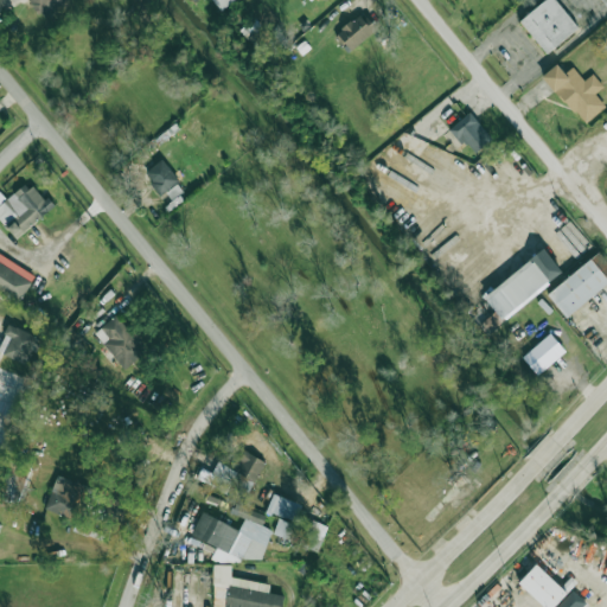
[(30,0),(40,18),(69,1),(68,0),(30,0)]
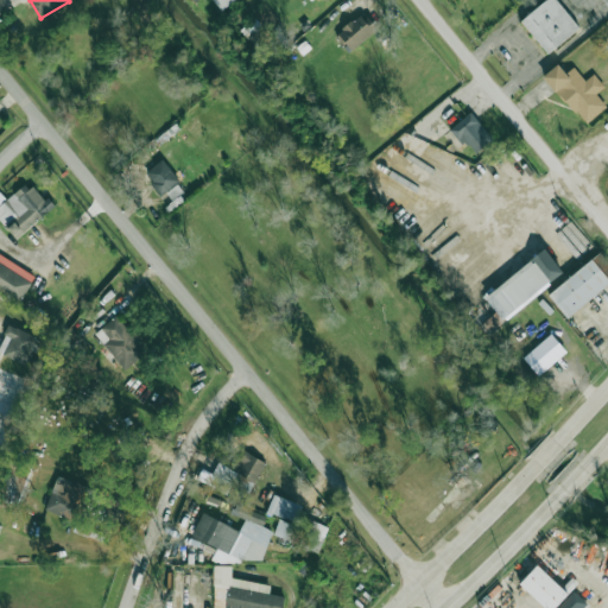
[(210,0),(219,11),(233,0),(210,0)]
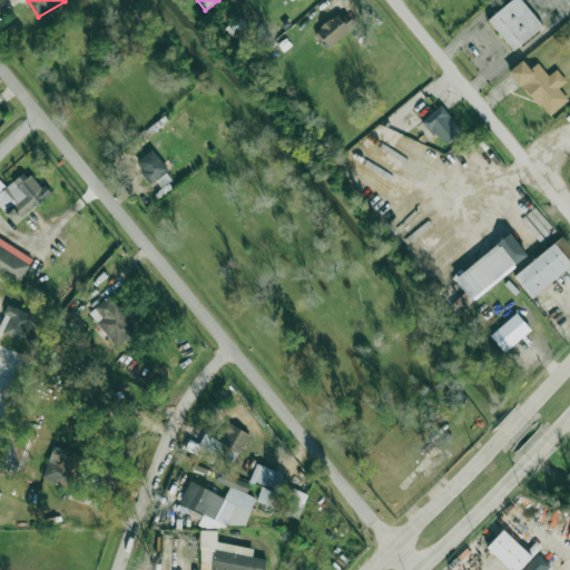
[(513,51),(543,26),(521,0),(512,0),(488,20),(513,51)]
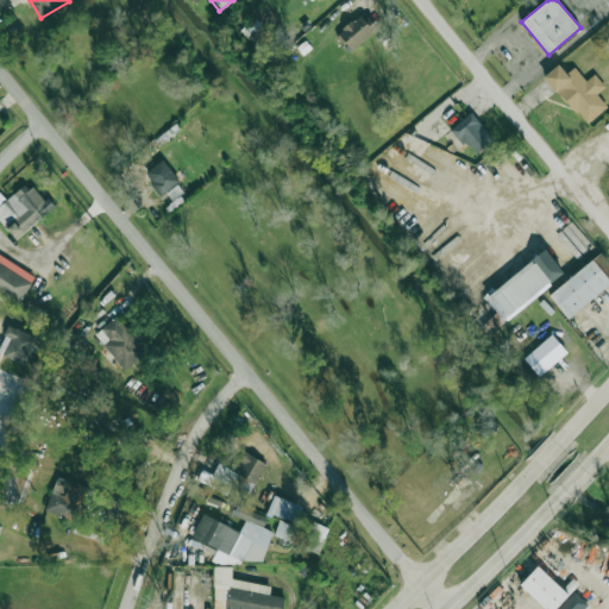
[(353,52),(378,27),(362,12),(337,36),(353,52)]
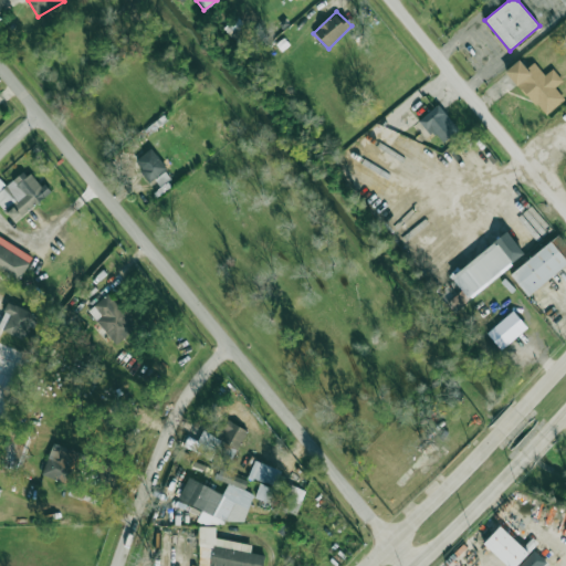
[(545,75),(534,62),(526,69),(520,60),(506,70),(543,116),(565,98),(555,87),(563,81),(553,69),(545,75)]
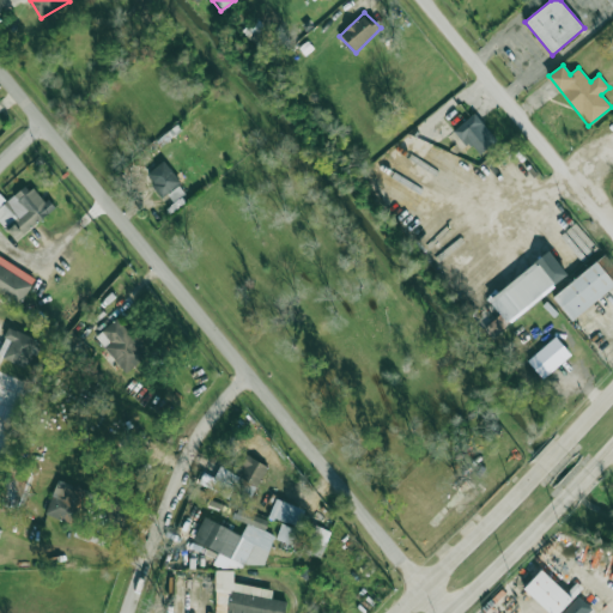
[(496,138),(473,115),(459,129),(483,152),(496,138)]
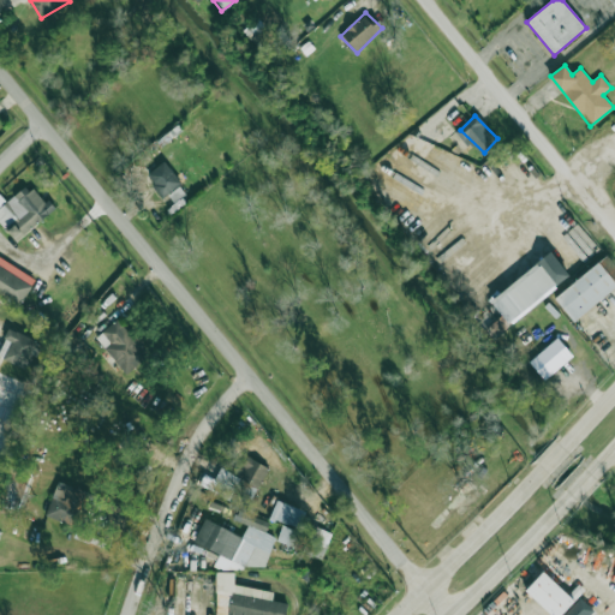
[(149,172),(160,197),(180,189),(168,162),(149,172)]
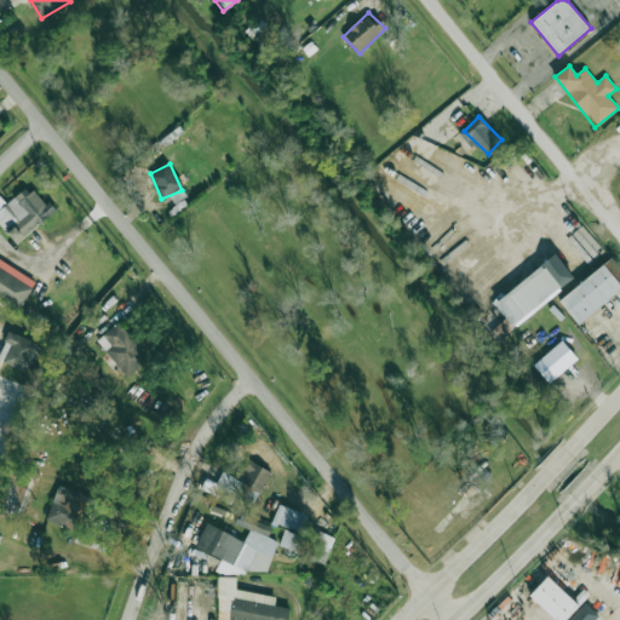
[(417,190),(429,205),(445,190),(432,176),(417,190)]
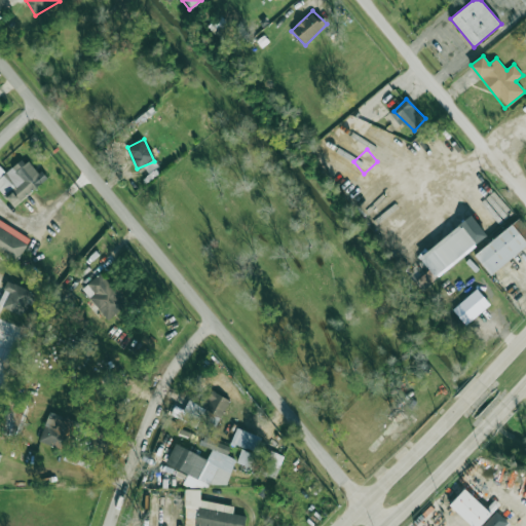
[(0,178),(0,190),(6,197),(24,181),(33,191),(45,180),(25,156),(0,178)]
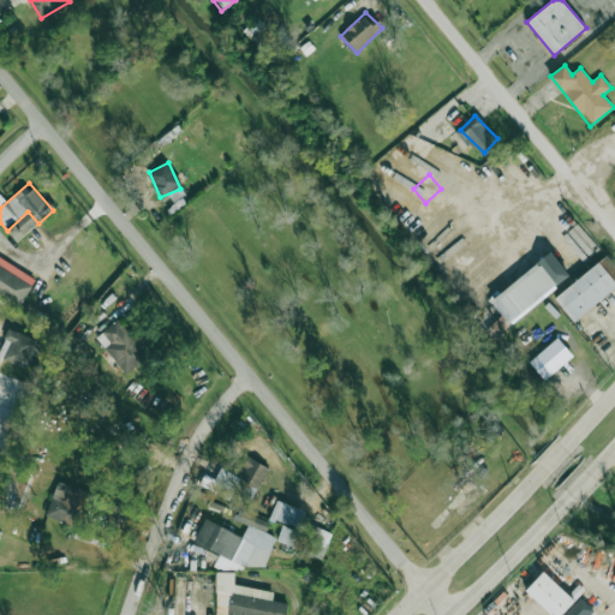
[(604,255),(614,267),(614,280),(614,281),(614,282),(614,288),(577,323),(555,299),(604,255)]
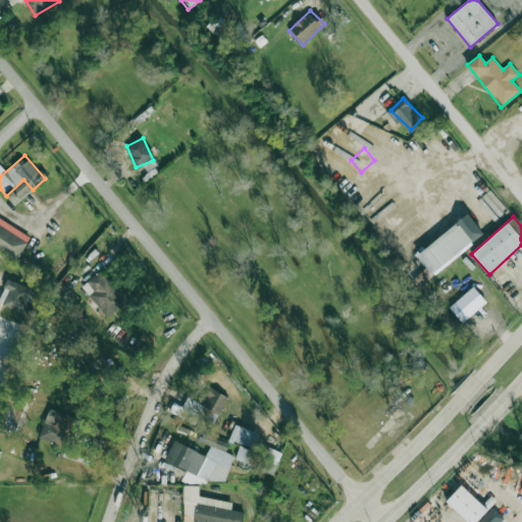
[(0,249),(16,260),(31,238),(0,217),(0,249)]
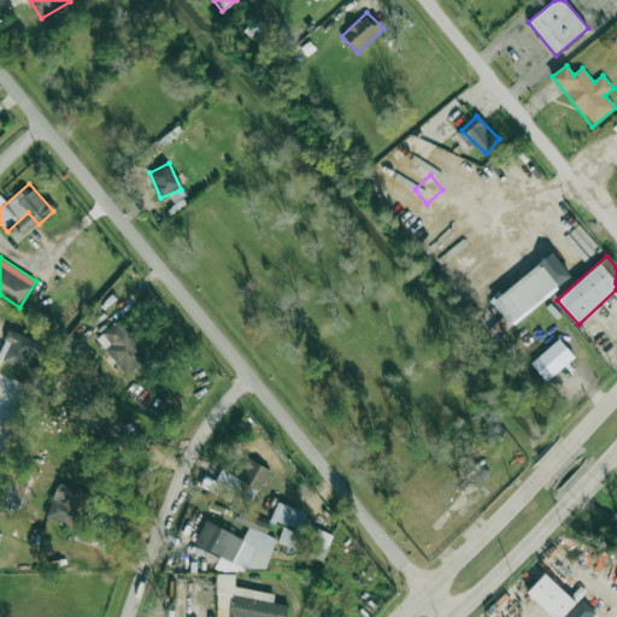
[(545,266),(507,294),(522,313),(570,276),(559,262),(547,270),(545,266)]
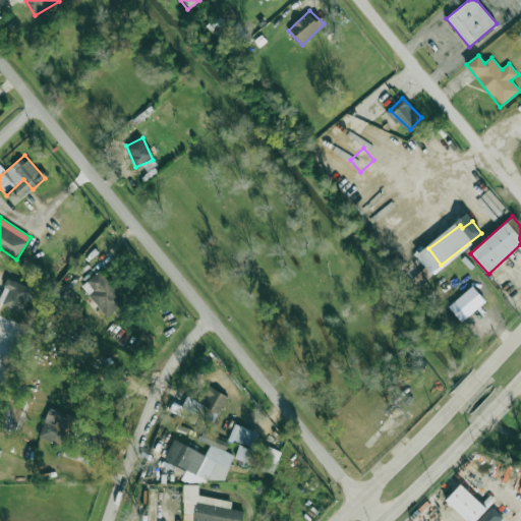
[(108,316),(126,301),(101,270),(82,285),(108,316)]
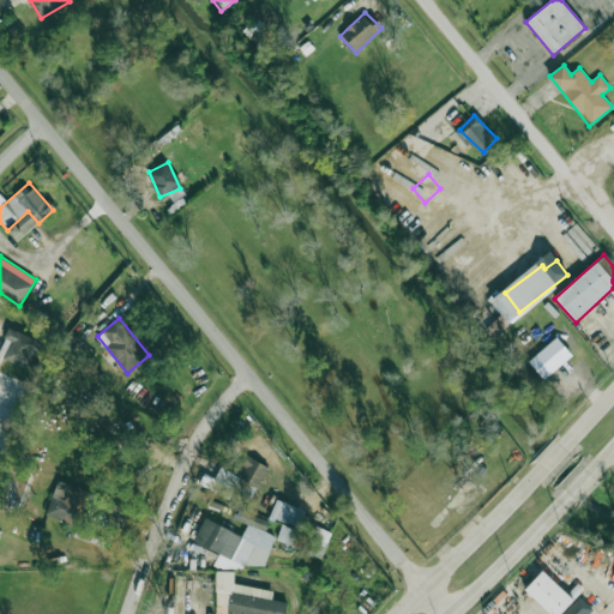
[(2,363),(32,363),(32,335),(2,335),(2,363)]
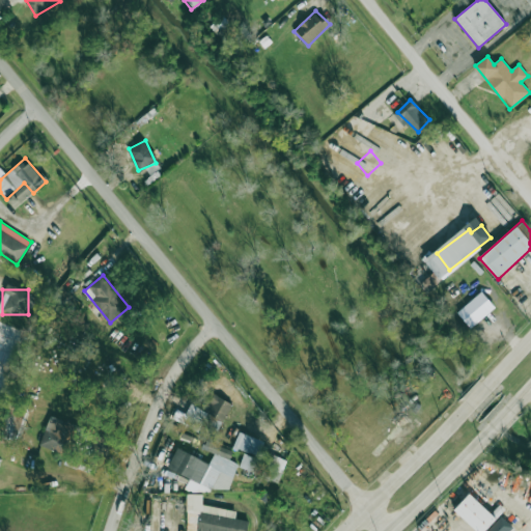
[(471,328),(495,307),(481,290),(456,312),(471,328)]
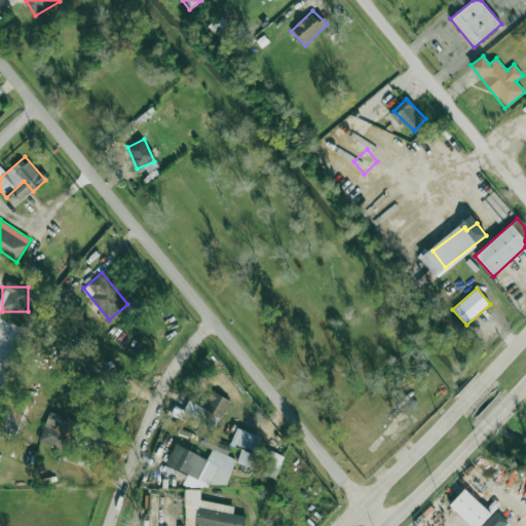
[(197,420),(214,429),(230,401),(213,391),(197,420)]
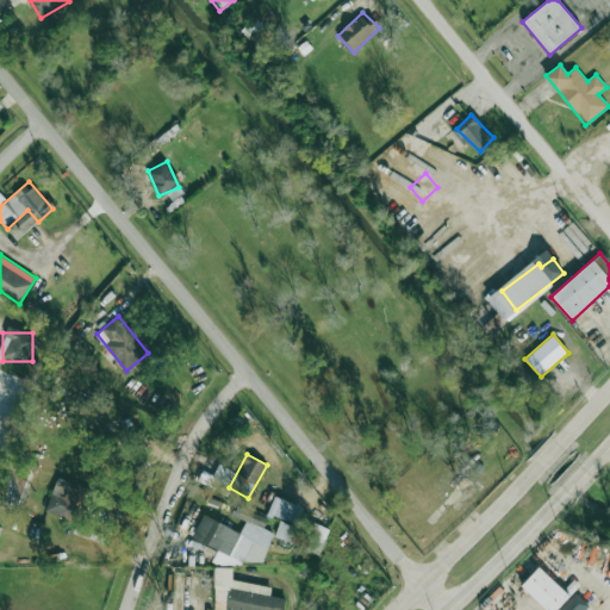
[(4,508),(26,508),(26,466),(4,466),(4,508)]
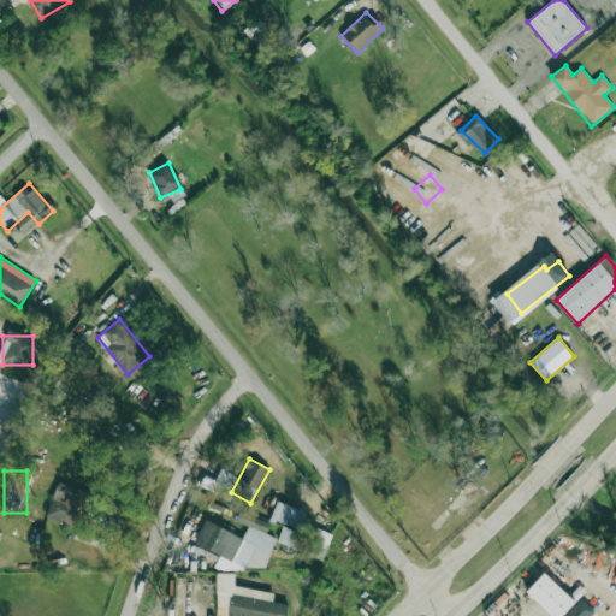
[(88,495),(60,483),(47,516),(75,527),(88,495)]
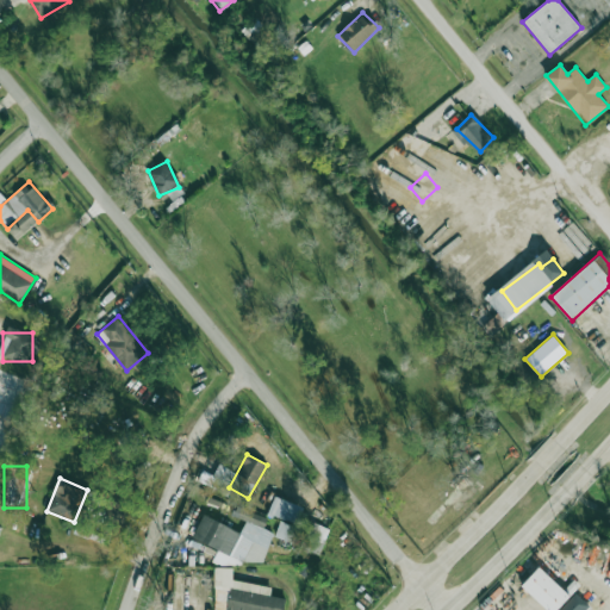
[(304,506),(274,496),(268,514),(297,524),(304,506)]
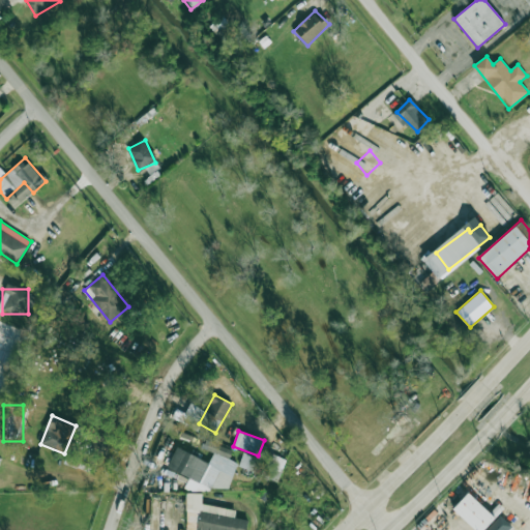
[(167,469),(209,488),(210,484),(227,491),(239,461),(215,451),(210,462),(176,448),(167,469)]
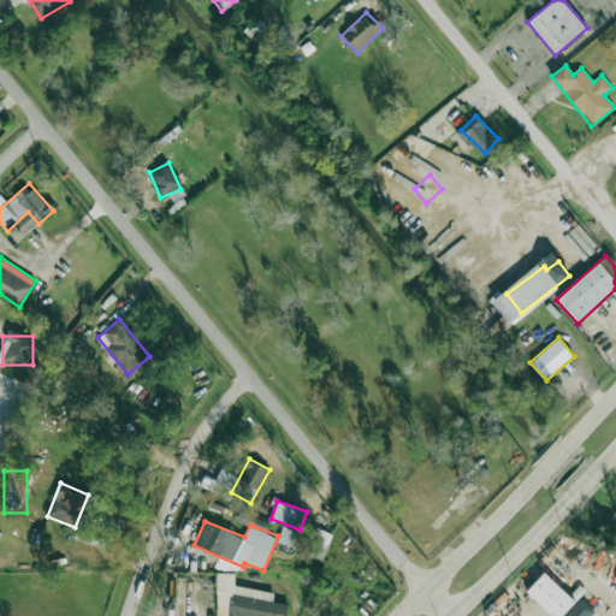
[(325,532),(314,528),(312,537),(323,540),(325,532)]
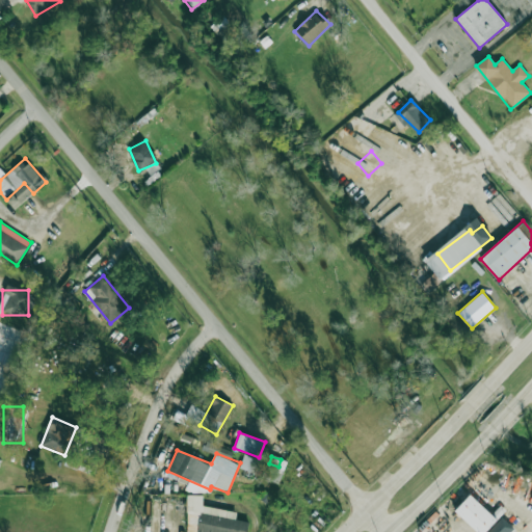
[(470,495),(497,520),(501,515),(514,529),(511,531),(475,531),(453,511),(470,495)]
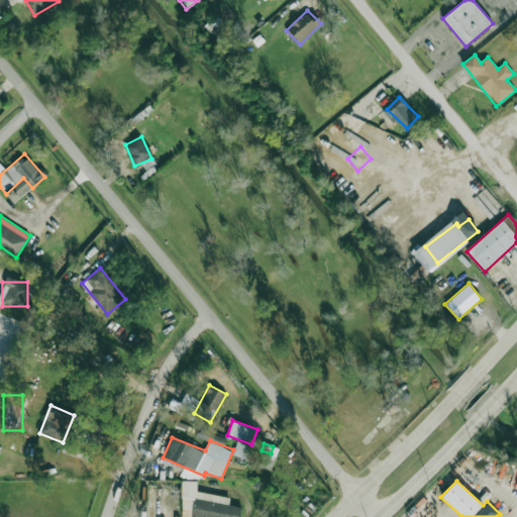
[(240,516),(242,508),(196,499),(192,516),(240,516)]
